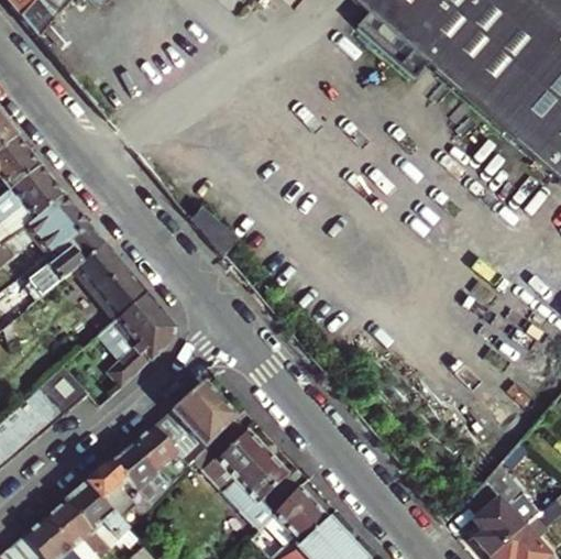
[(9,0),(22,15),(35,0),(9,0)]
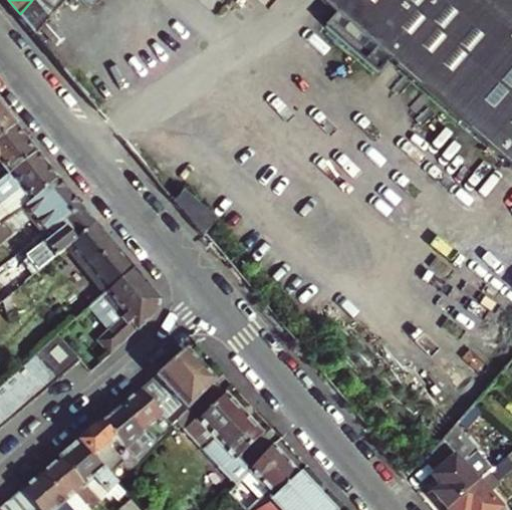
[(32,0),(20,14),(36,33),(64,0),(32,0)]
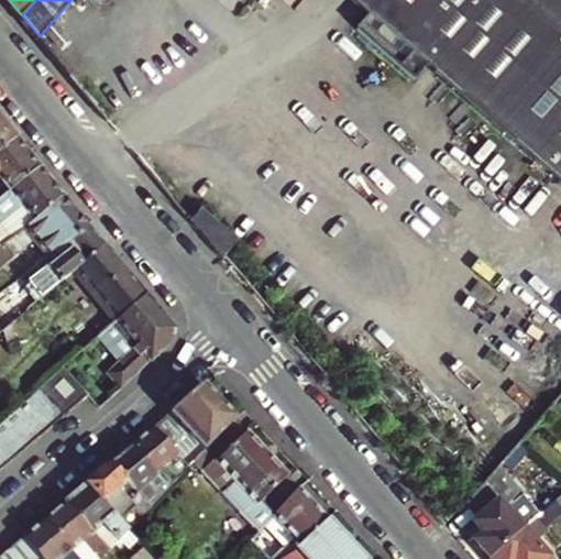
[(308,0),(350,36),(360,26),(416,72),(429,56),(529,150),(560,178),(560,0),(308,0)]
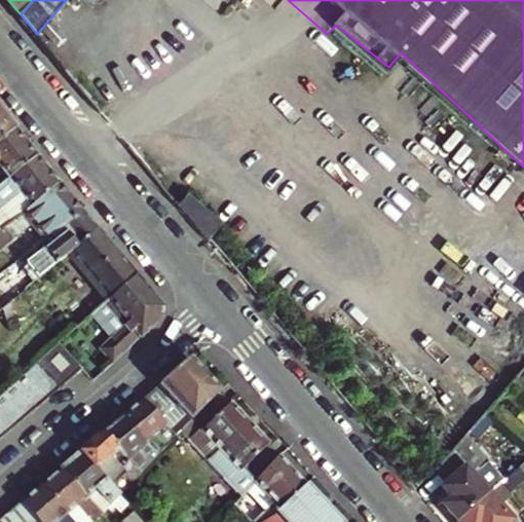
[(0,139),(17,125),(2,106),(0,103),(0,139)]
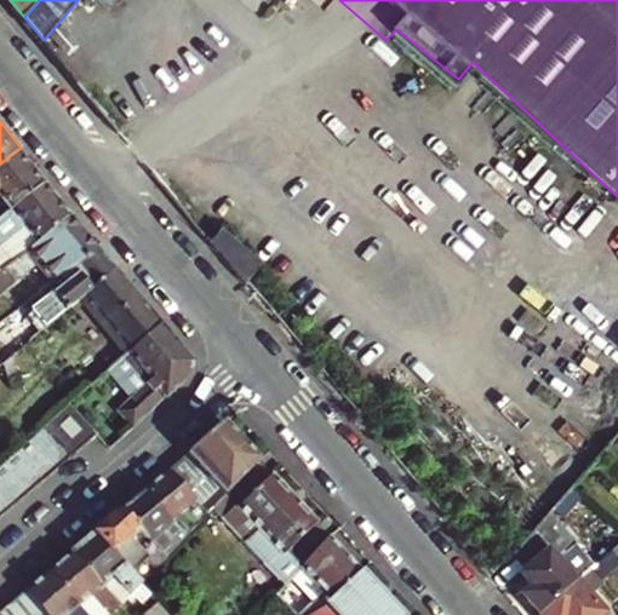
[(46,179),(21,148),(0,164),(0,190),(12,206),(46,179)]
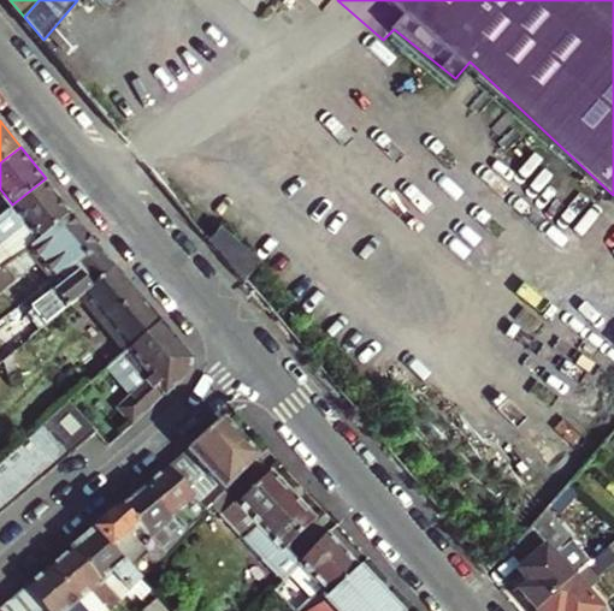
[(0,267),(71,211),(46,178),(12,205),(0,214),(0,213),(0,267)]
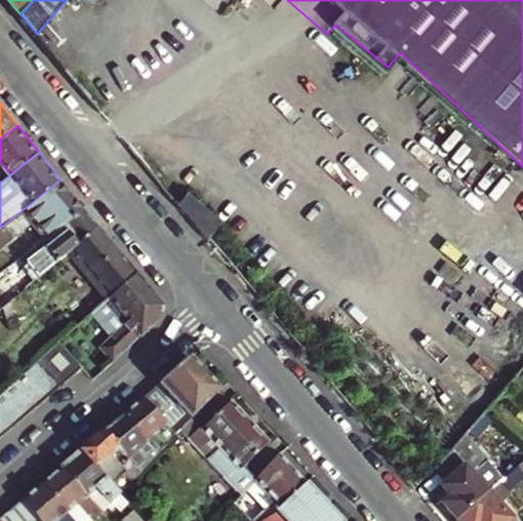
[(64,223),(84,207),(61,179),(0,228),(0,236),(4,242),(12,235),(13,236),(34,219),(45,234),(62,221),(64,223)]
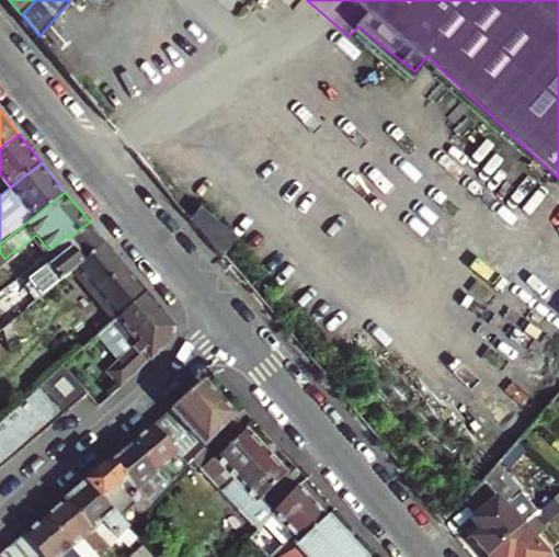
[(209,203),(197,216),(234,249),(246,237),(209,203)]
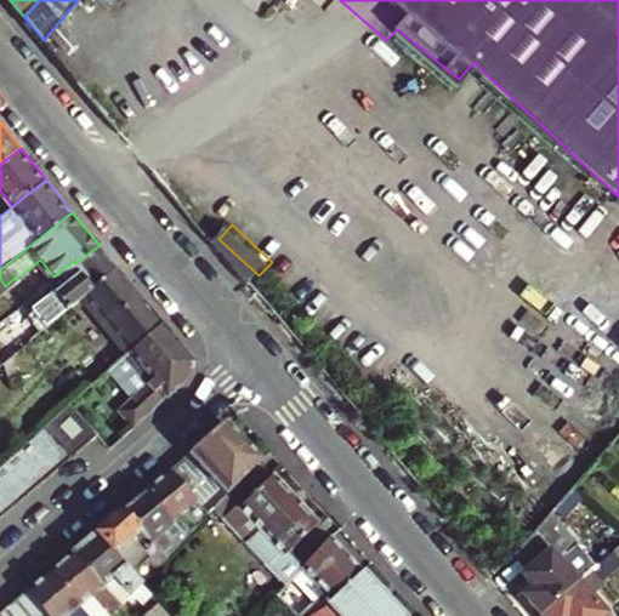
[(117,266),(100,245),(75,263),(73,261),(54,277),(26,300),(32,308),(18,319),(32,336),(39,330),(85,292),(117,266)]
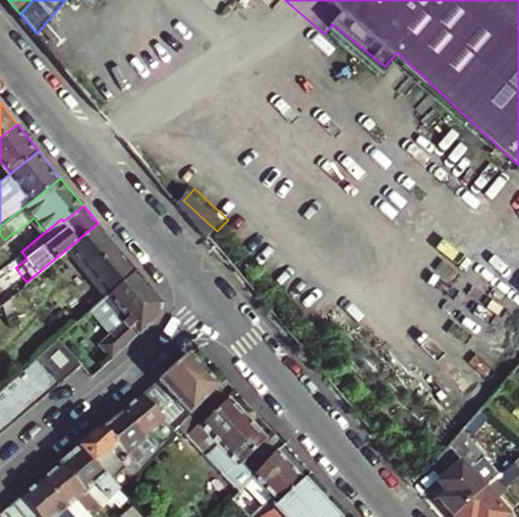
[(75,282),(117,245),(98,223),(71,245),(82,260),(63,277),(66,281),(71,278),(75,282)]
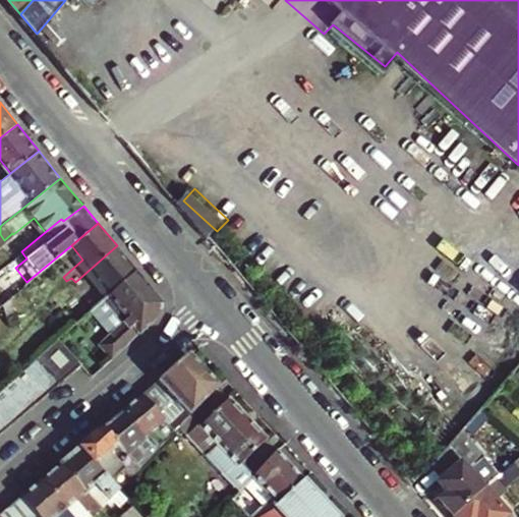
[(136,269),(117,245),(75,282),(83,292),(66,307),(77,322),(111,292),(136,269)]
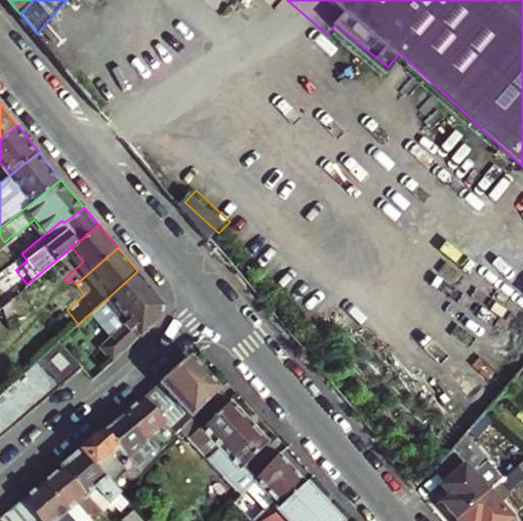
[(137,271),(112,294),(126,312),(87,348),(105,367),(163,312),(164,303),(137,271)]
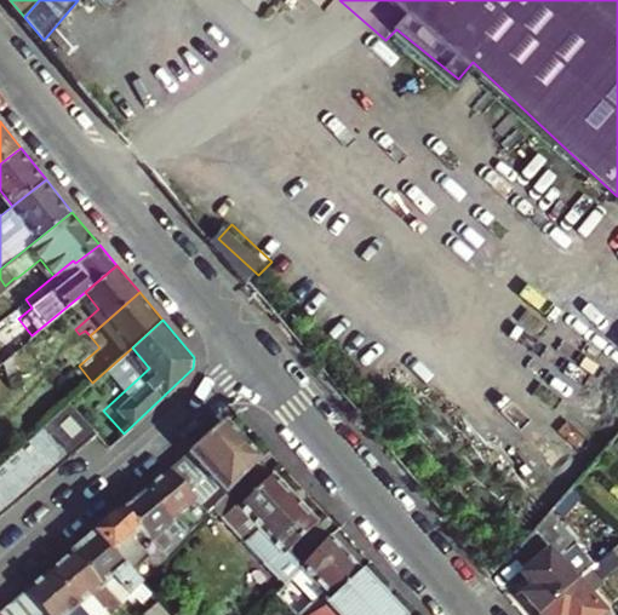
[(73,400),(47,421),(74,452),(98,431),(73,400)]
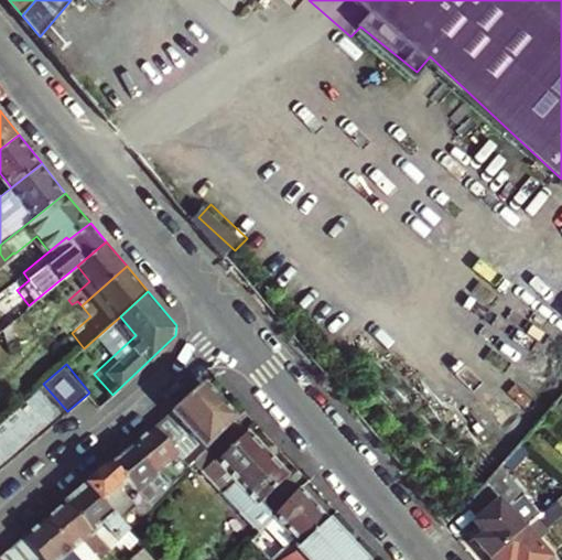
[(237,416),(205,380),(153,424),(188,463),(194,455),(206,444),(237,416)]
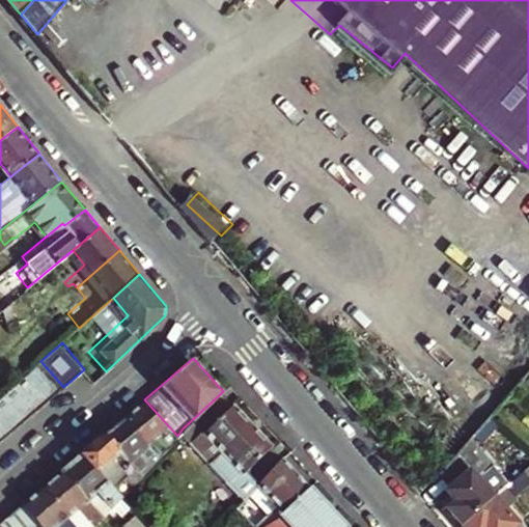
[(40,361),(29,371),(51,398),(63,387),(40,361)]
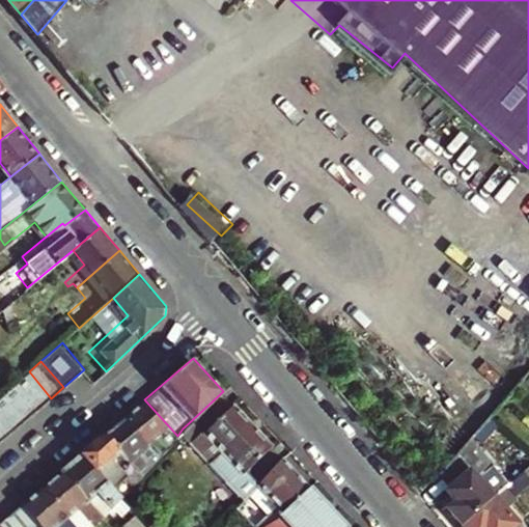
[(29,371),(17,383),(39,409),(51,398),(29,371)]
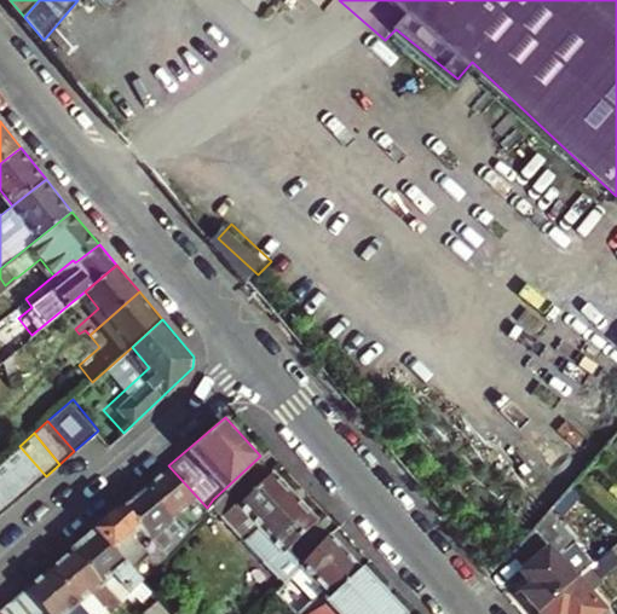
[(0,515),(46,476),(19,446),(0,462),(0,515)]
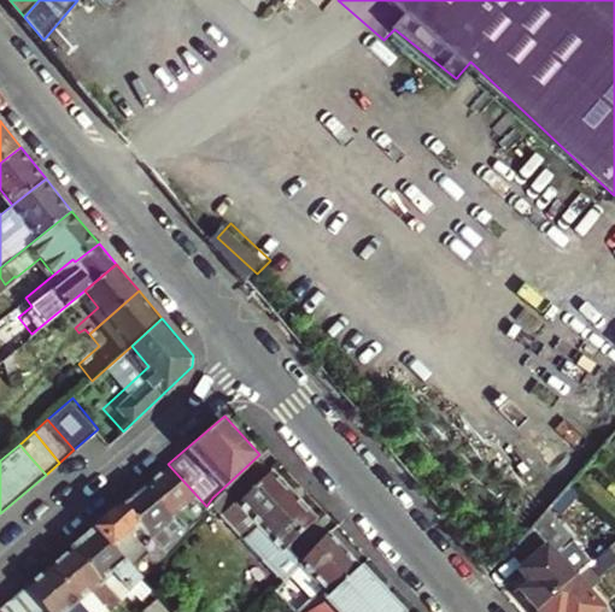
[(331,530),(259,454),(226,486),(236,498),(223,510),(277,568),(294,552),(303,560),(331,530)]
